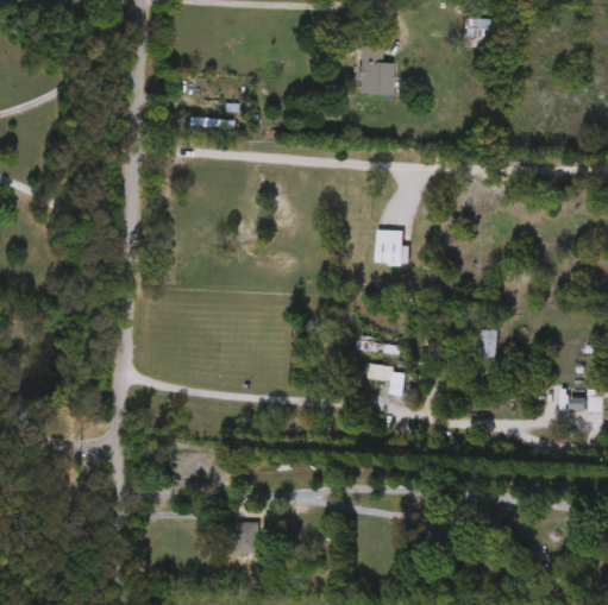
[(500,18),(500,38),(463,38),(463,18),(500,18)]
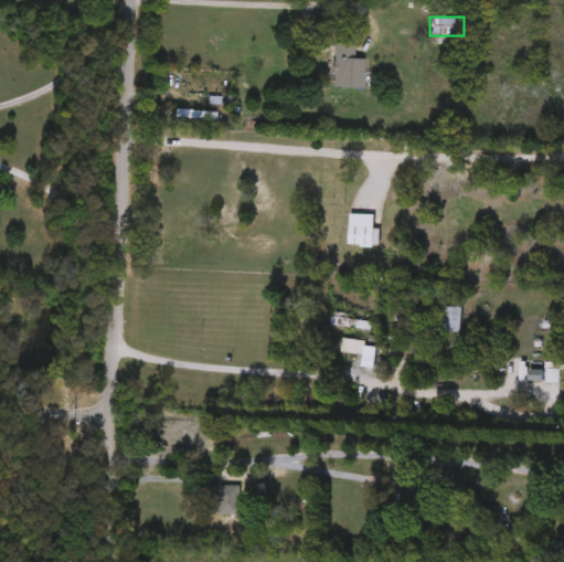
[(333,86),(333,42),(354,42),(354,57),(364,57),(364,86),(333,86)]
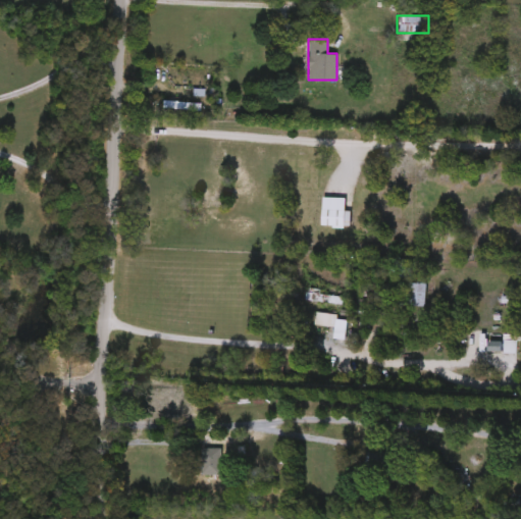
[(198,101),(198,109),(161,109),(161,101),(198,101)]
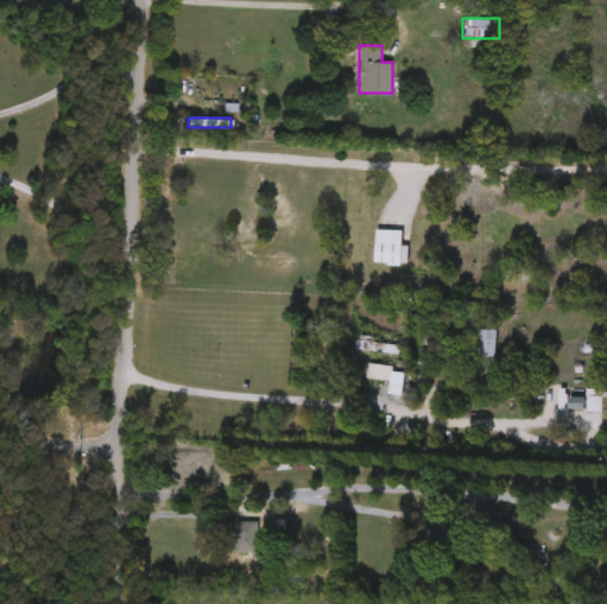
[(377,265),(377,230),(402,230),(402,245),(408,245),(408,265),(377,265)]
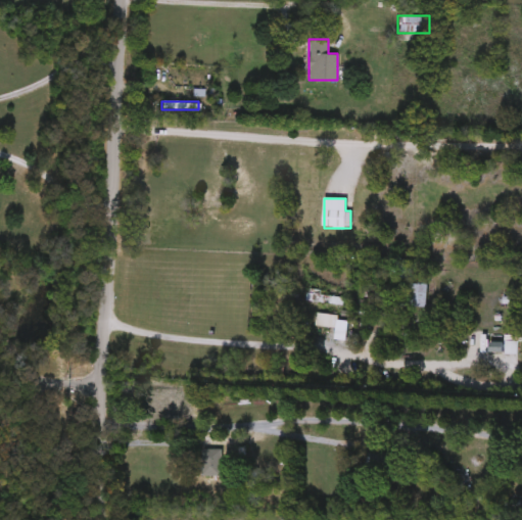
[(410,306),(411,283),(426,284),(425,306),(410,306)]
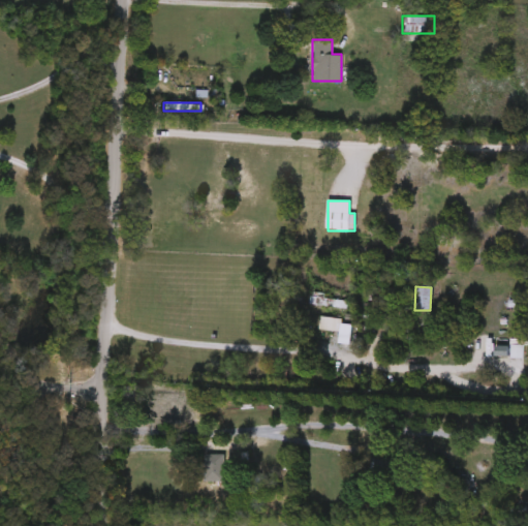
[(347,301),(345,309),(310,303),(311,296),(347,301)]
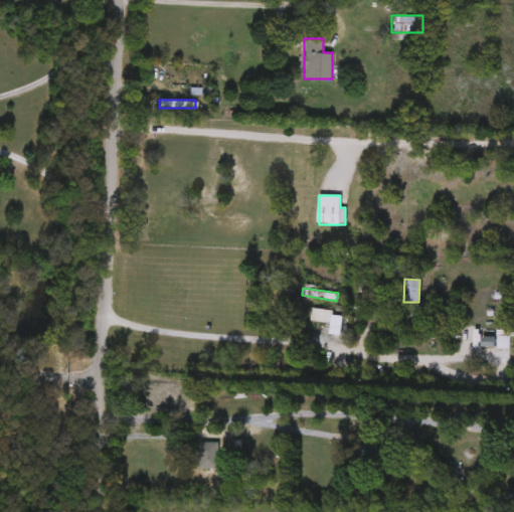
[(331,322),(310,321),(311,309),(332,310),(331,322)]
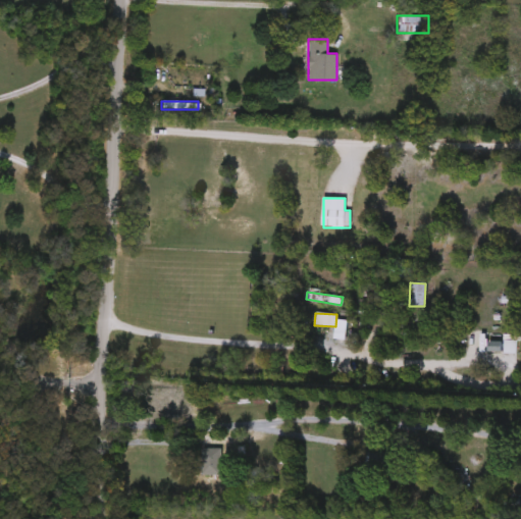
[(180,383),(180,411),(161,411),(161,383),(180,383)]
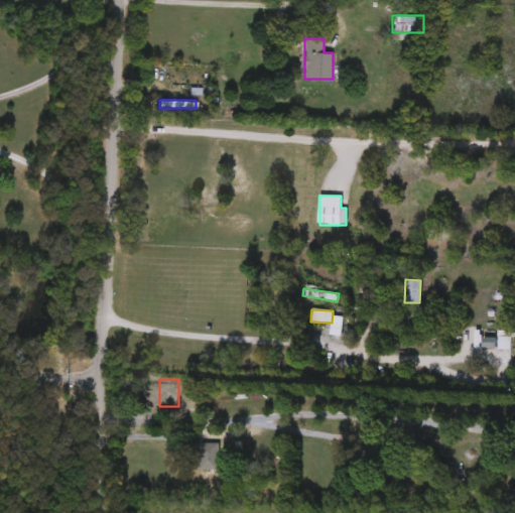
[(217,469),(199,469),(199,442),(217,442),(217,469)]
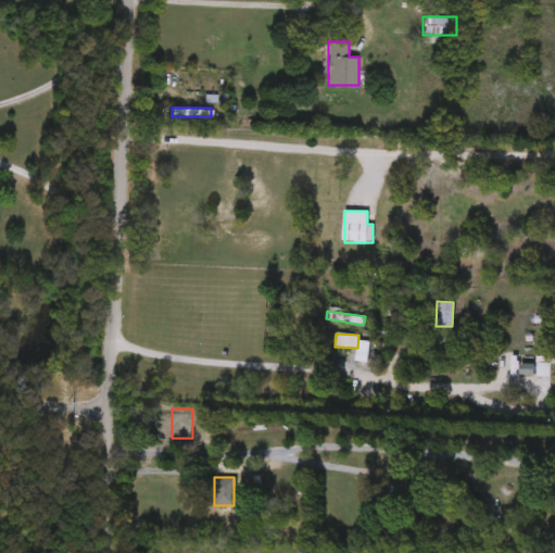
[(421,501),(389,501),(389,481),(421,481),(421,501)]
